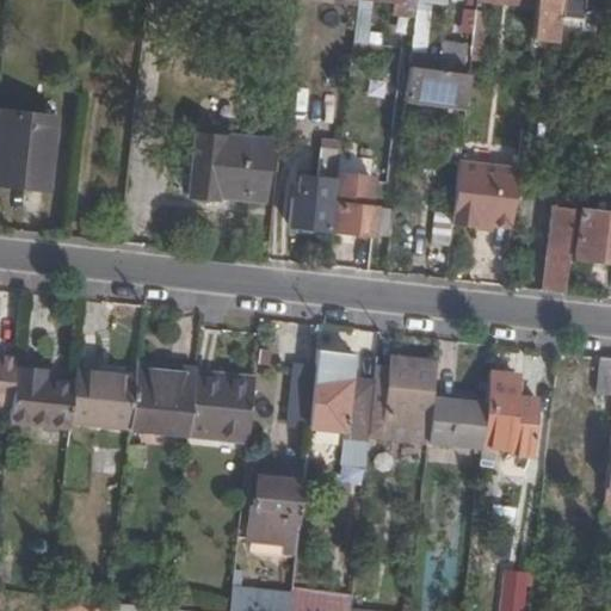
[(415,6),(415,0),(359,0),(360,0),(359,0),(356,0),(356,7),(355,11),(364,11),(365,1),(371,1),(415,6)]
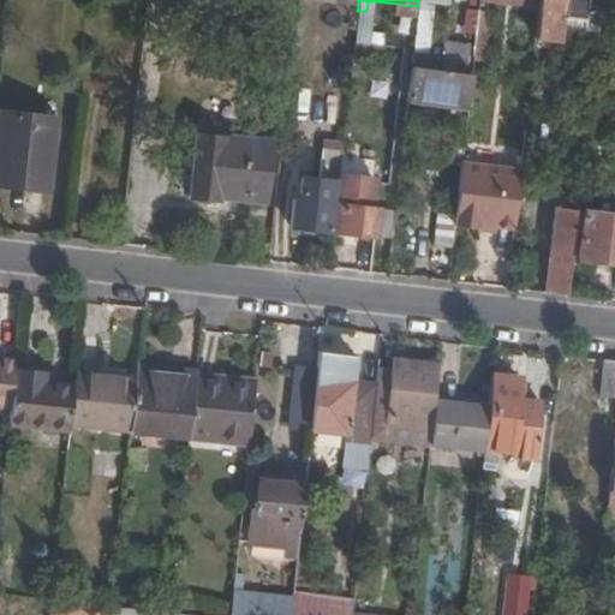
[(452,6),(452,0),(418,0),(418,6),(413,54),(427,55),(433,5),(452,6)]
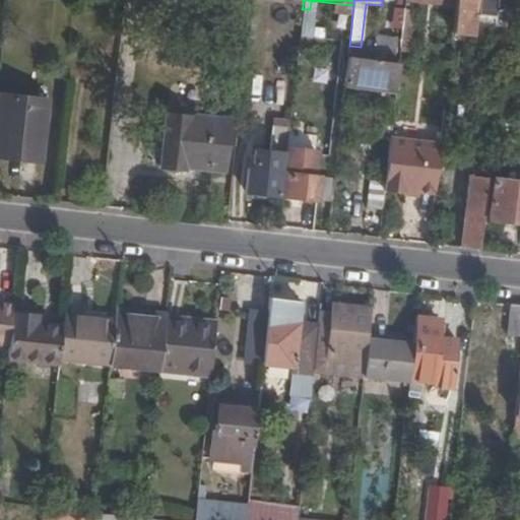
[(504,34),(507,0),(455,0),(452,36),(472,38),(474,18),(494,20),(493,26),(498,27),(498,33),(504,34)]
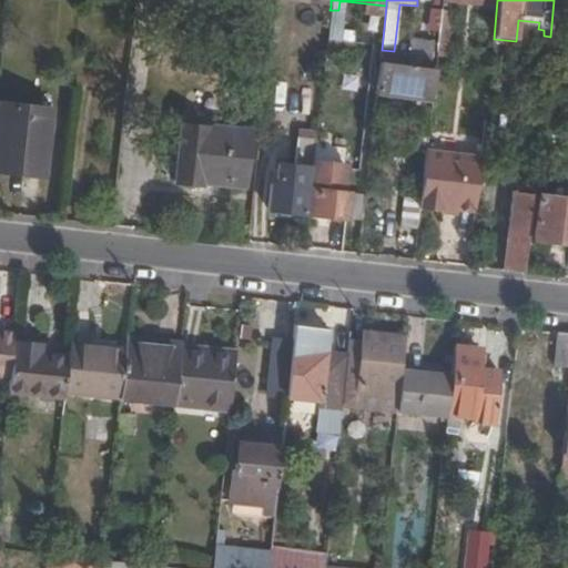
[(326,40),(341,42),(345,1),(340,1),(338,10),(330,10),(326,40)]
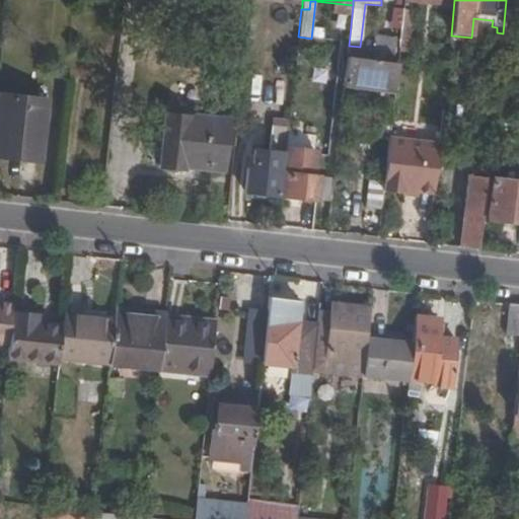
[(409,51),(411,10),(391,8),(390,28),(399,29),(398,51),(409,51)]
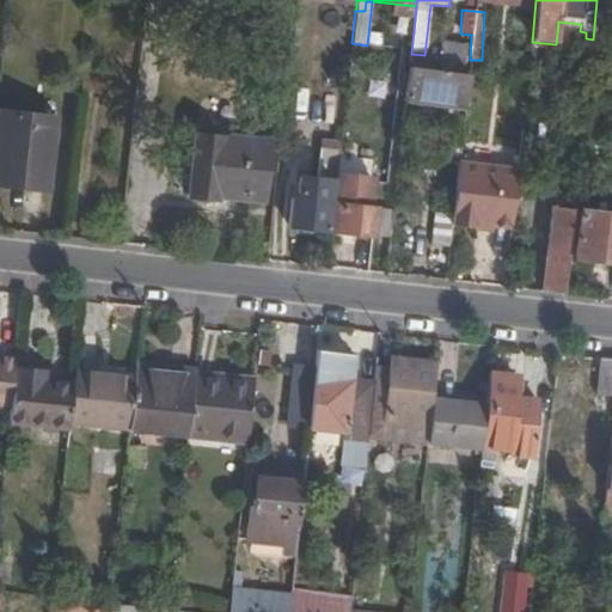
[(407,99),(466,105),(470,73),(464,73),(466,48),(441,46),(440,56),(424,55),(411,54),(407,99)]
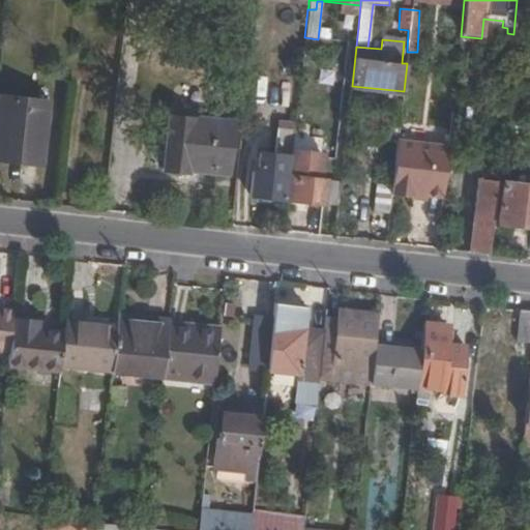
[(0,160),(45,167),(52,106),(0,99),(0,160)]
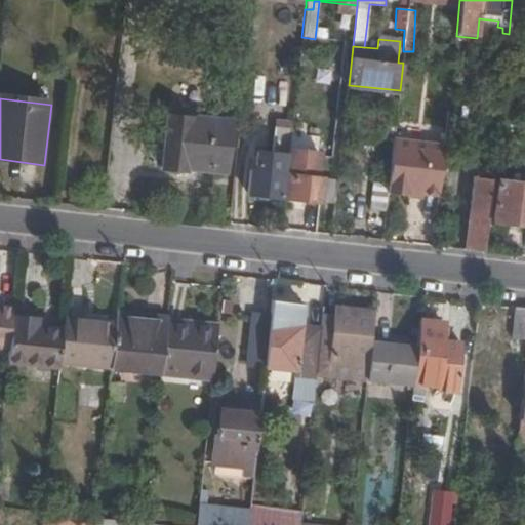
[(228,170),(233,120),(168,113),(161,168),(186,171),(186,166),(228,170)]
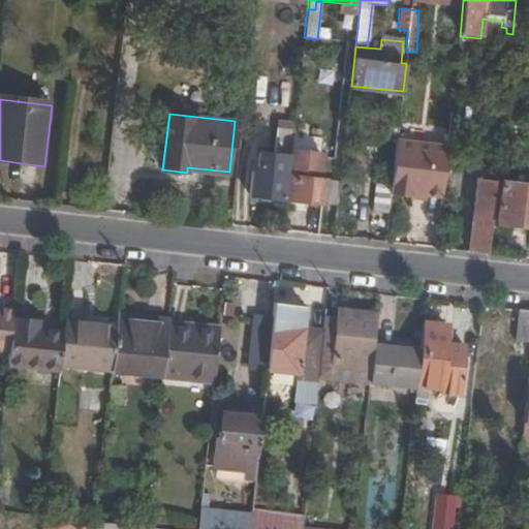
[(277,122),(276,129),(293,130),(294,124),(277,122)]
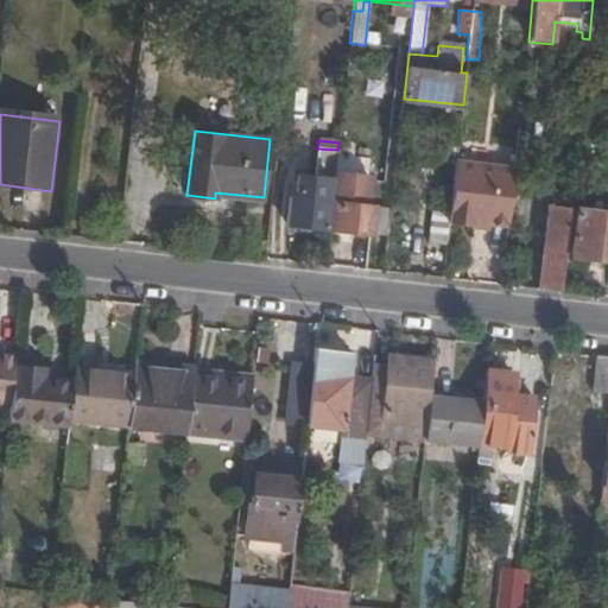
[(544,255),(565,258),(575,168),(576,154),(568,154),(569,144),(562,144),(555,209),(549,209),(544,255)]
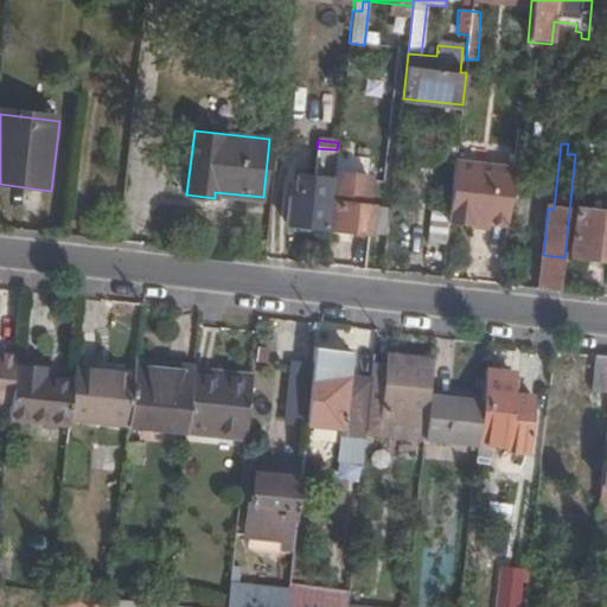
[(330,181),(333,181),(334,174),(337,149),(317,148),(314,179),(299,179),(296,199),(291,199),(288,224),(292,225),(292,232),(302,232),(304,225),(325,229),(330,181)]
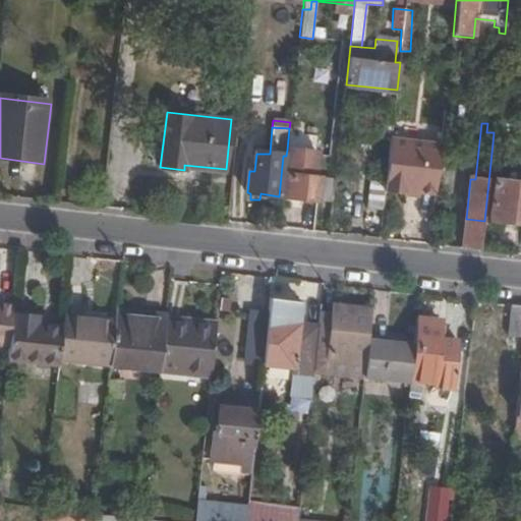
[(387,181),(386,191),(407,194),(407,191),(437,193),(442,143),(392,138),(387,181)]
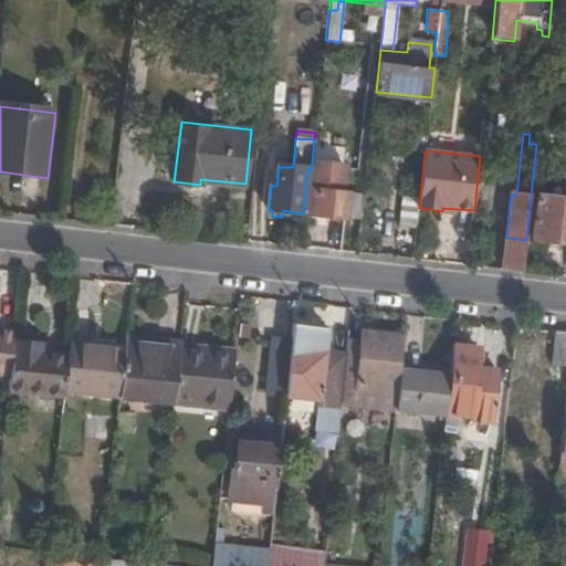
[(311,169),(306,216),(345,219),(347,195),(343,195),(345,169),(341,167),(312,163),(311,169)]
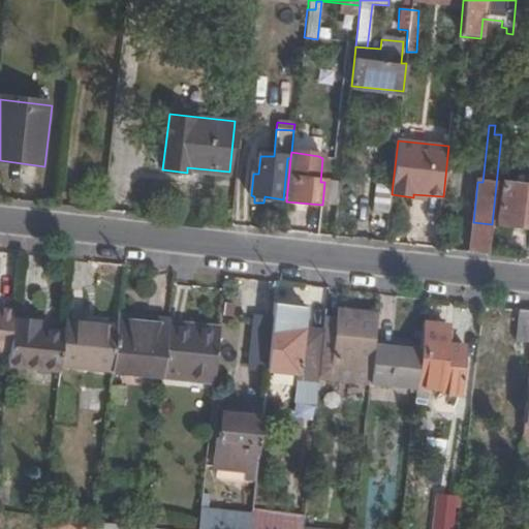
[(528,228),(528,188),(525,188),(526,178),(521,177),(520,180),(515,180),(515,186),(502,186),(497,226),(528,228)]
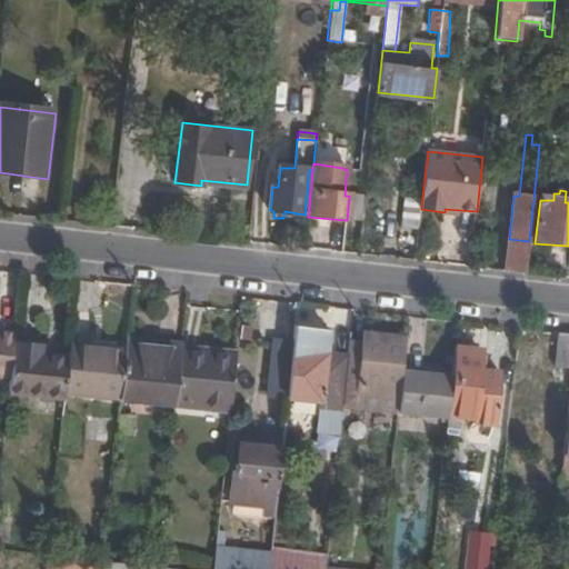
[(347,220),(355,221),(358,197),(349,196),(347,220)]
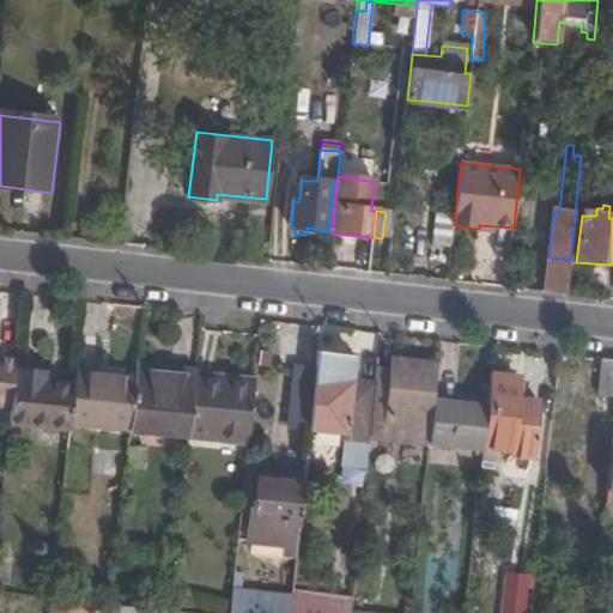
[(386,212),(382,238),(392,240),(395,213),(386,212)]
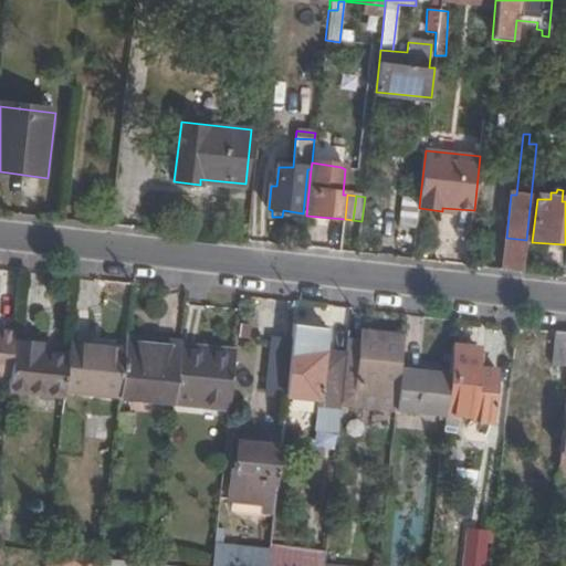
[(420,197),(404,196),(400,227),(417,229),(419,208),(420,197)]
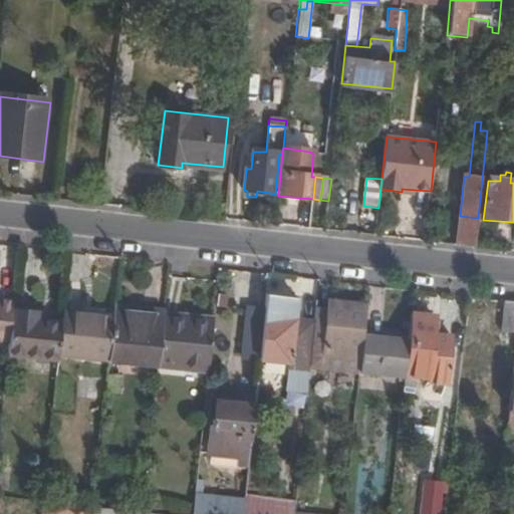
[(297,300),(267,296),(265,310),(260,361),(273,363),(272,379),(288,380),(292,344),(300,345),(302,329),(294,328),(295,321),(295,319),(297,300)]
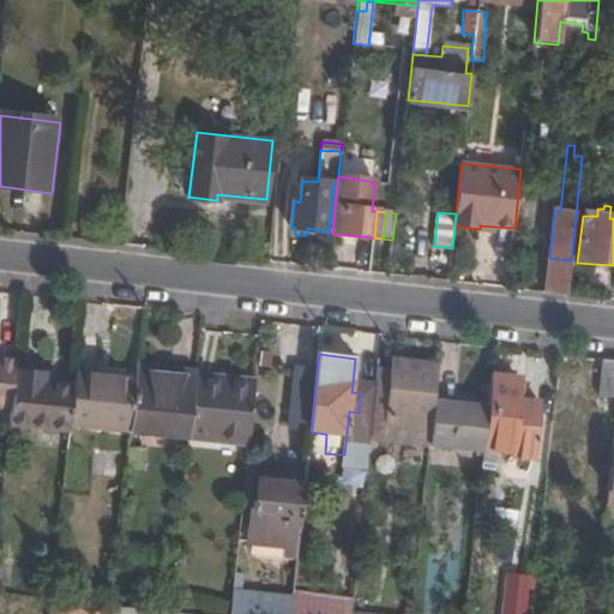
[(0,405),(11,408),(16,371),(17,361),(0,359),(0,405)]
